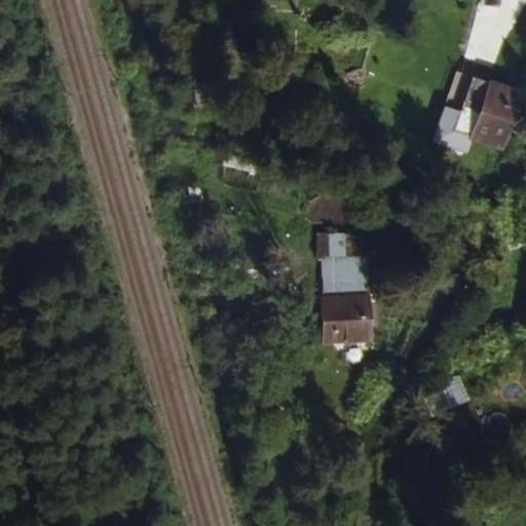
[(455,133),(473,138),(491,80),(475,75),(462,112),(455,133)]
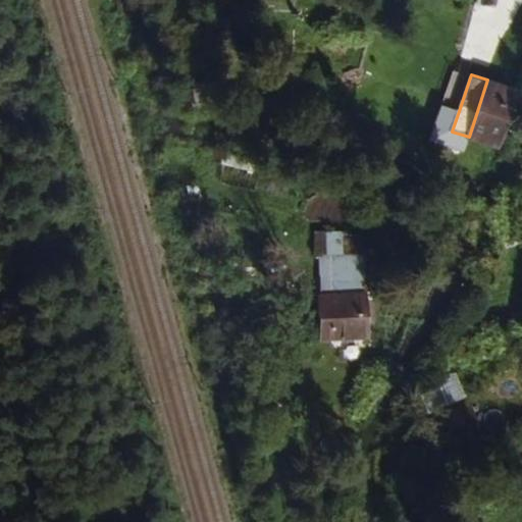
[(520,91),(487,80),(469,137),(501,147),(520,91)]
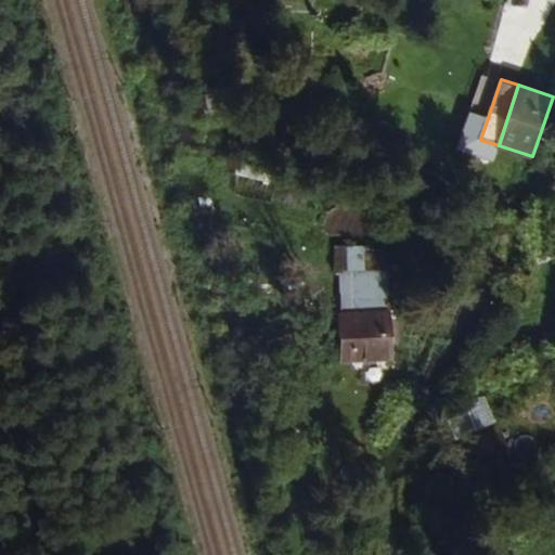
[(480,140),(488,118),(467,112),(454,152),(492,164),(499,145),(480,140)]
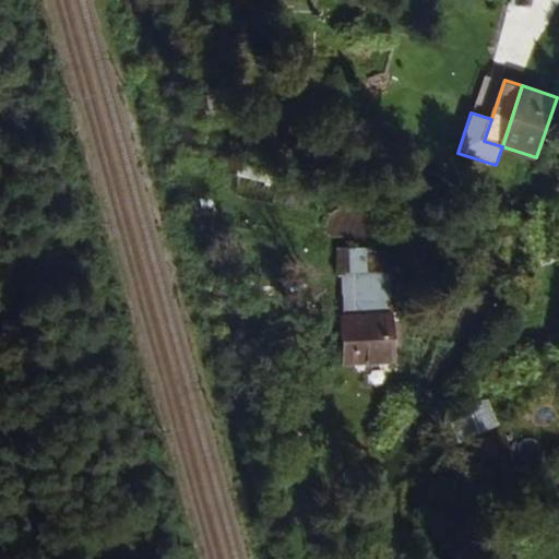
[(336,273),(344,273),(368,273),(368,248),(336,248),(336,273)]
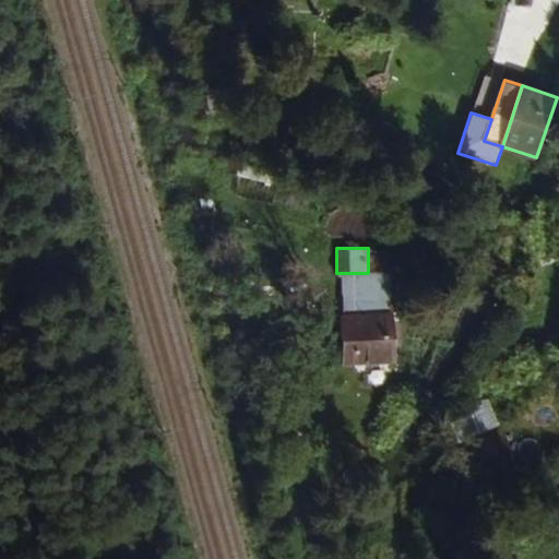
[(344,273),(344,312),(395,312),(395,273),(368,273),(344,273)]
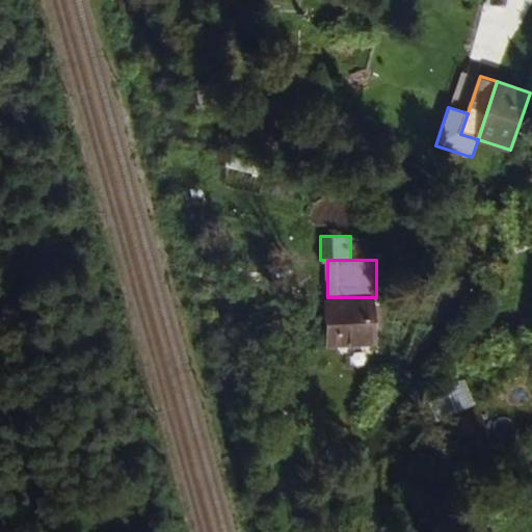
[(376,297),(327,297),(327,348),(376,348),(376,297)]
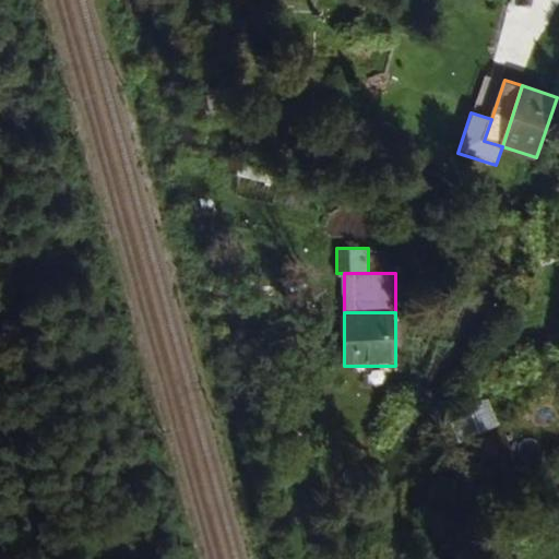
[(479,433),(498,425),(488,400),(468,407),(479,433)]
